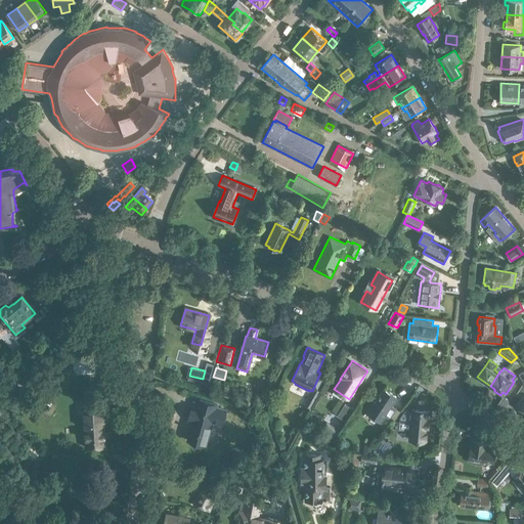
[(98,382),(98,389),(113,388),(112,381),(112,380),(112,378),(99,379),(99,381),(98,382)]
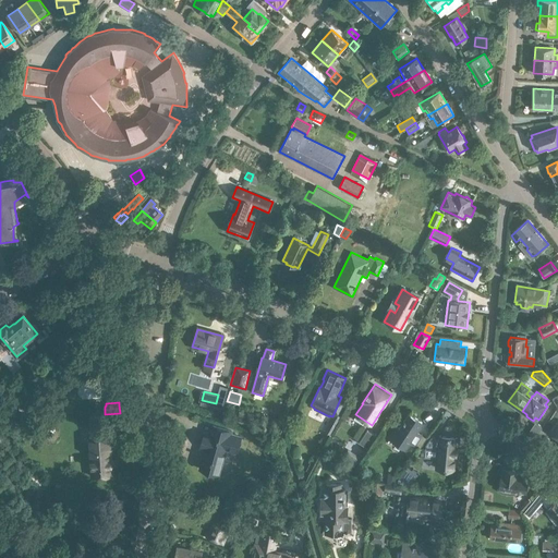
[(557,437),(557,410),(556,409),(549,420),(554,423),(548,432),(557,437)]
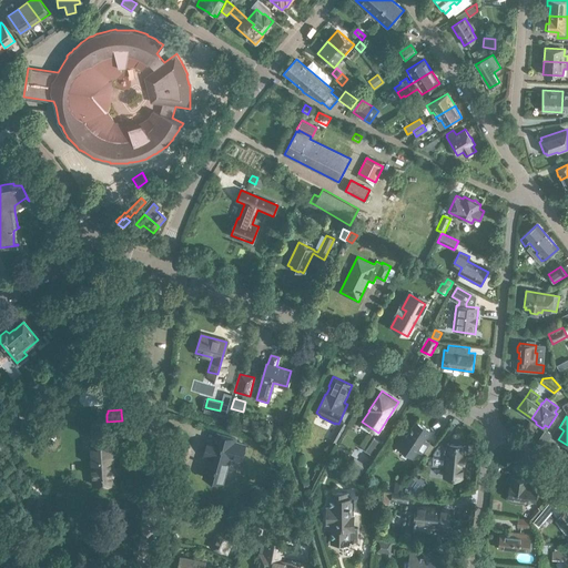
[(425,438),(430,429),(416,419),(406,435),(402,432),(394,445),(413,457),(418,449),(423,453),(429,442),(425,438)]
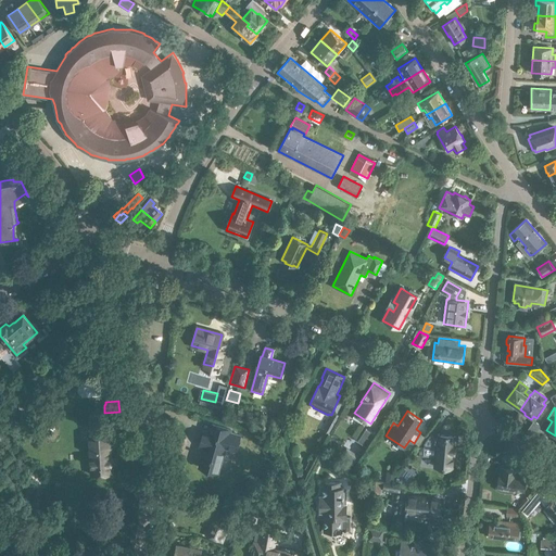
[(323,431),(329,434),(340,415),(333,412),(323,431)]
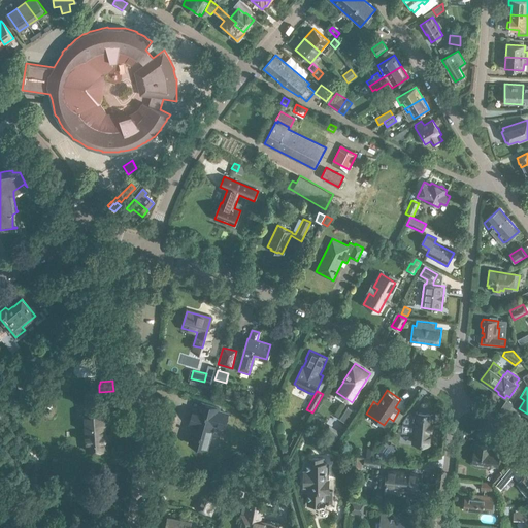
[(208,450),(215,426),(225,429),(229,413),(220,409),(221,407),(200,401),(198,408),(193,407),(189,424),(193,425),(188,443),(208,450)]
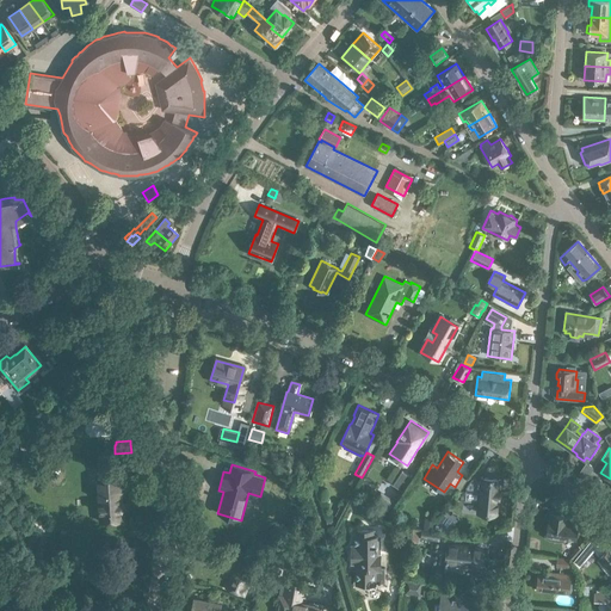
[(102,523),(124,520),(124,512),(129,511),(128,501),(123,503),(123,494),(125,494),(124,474),(116,474),(116,468),(110,469),(111,474),(98,475),(102,523)]
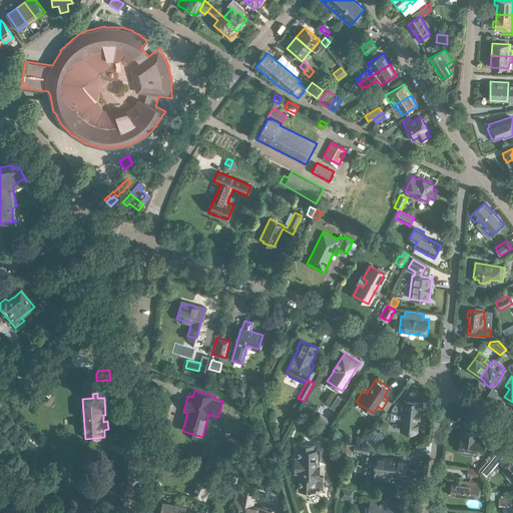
[(346,400),(338,395),(330,407),(338,412),(346,400)]
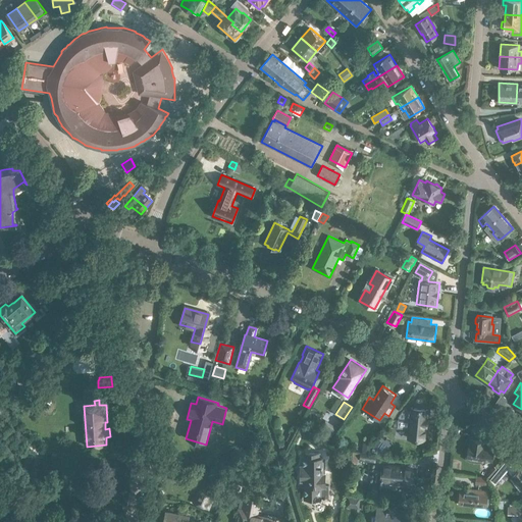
[(423,437),(426,409),(408,407),(408,409),(405,409),(401,413),(401,418),(407,418),(406,436),(423,437)]
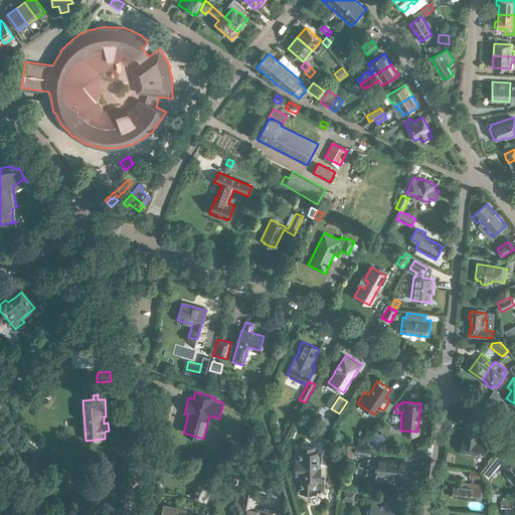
[(328,430),(333,421),(321,413),(316,422),(328,430)]
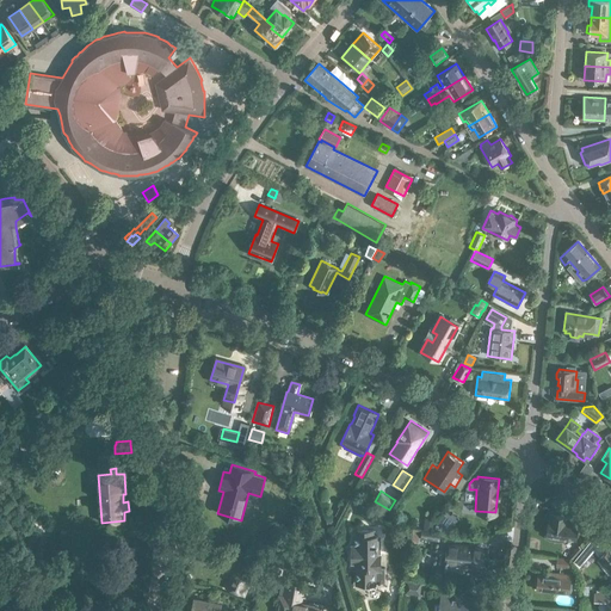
[(349,504),(364,512),(369,505),(353,497),(349,504)]
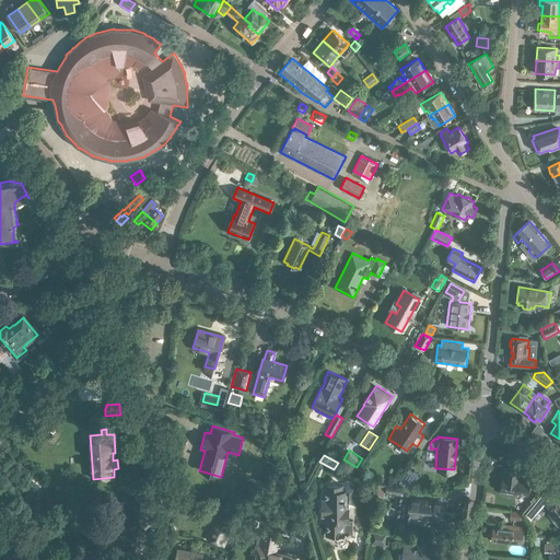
[(410,488),(419,476),(408,468),(399,481),(398,486),(410,488)]
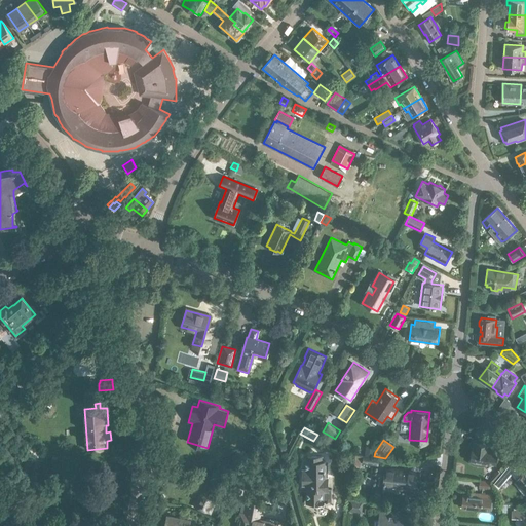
[(505,449),(514,455),(518,449),(510,443),(505,449)]
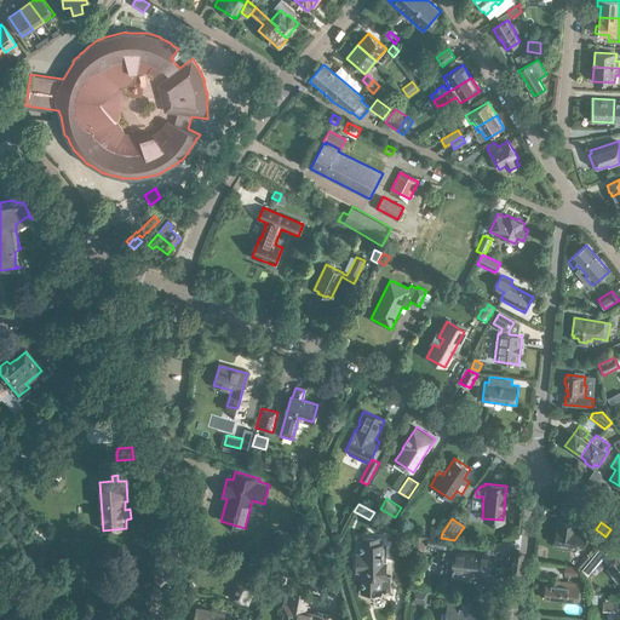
[(288,526),(276,523),(273,537),(283,539),(288,526)]
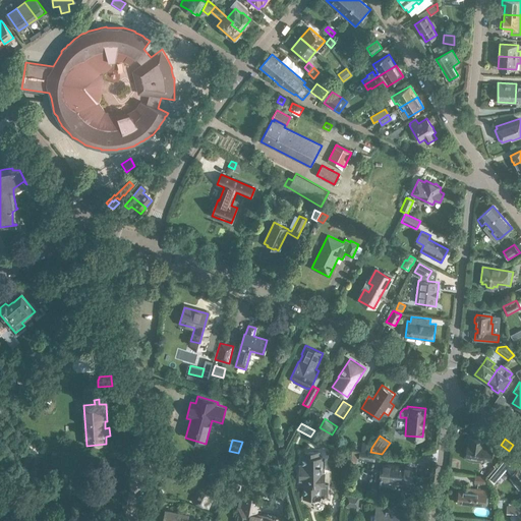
[(467,444),(465,457),(480,459),(481,456),(490,458),(493,448),(483,446),(483,443),(468,440),(467,444)]
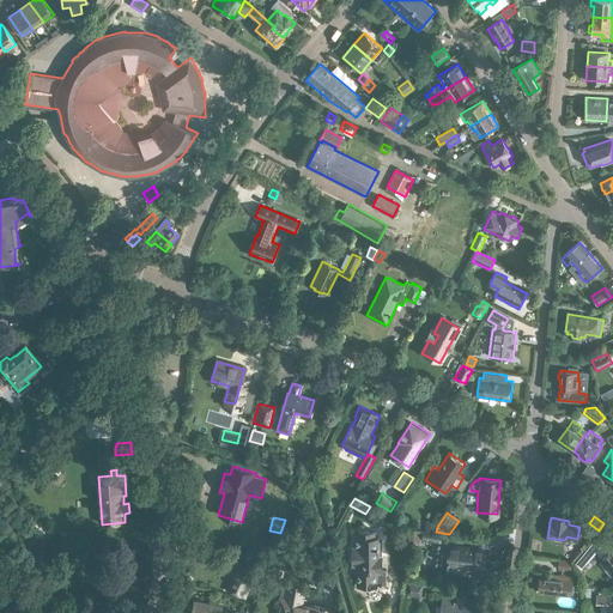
[(428,519),(425,532),(435,533),(436,520),(428,519)]
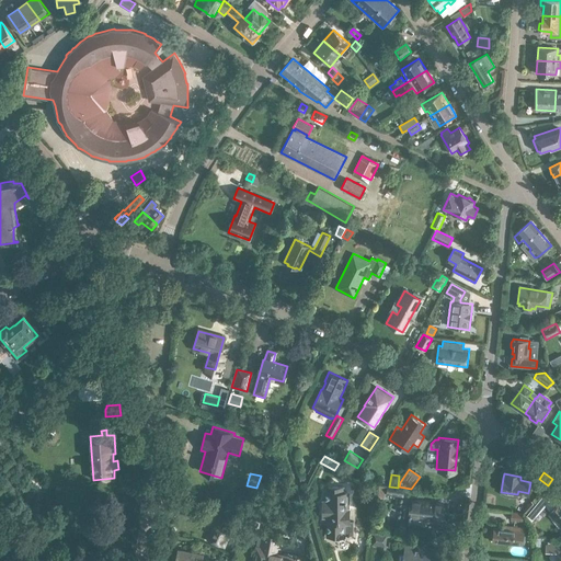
[(323,499),(322,499),(322,517),(322,523),(325,523),(327,536),(345,536),(345,523),(351,523),(351,507),(348,507),(348,491),(344,491),(344,485),(325,485),(325,491),(323,491),(323,499)]
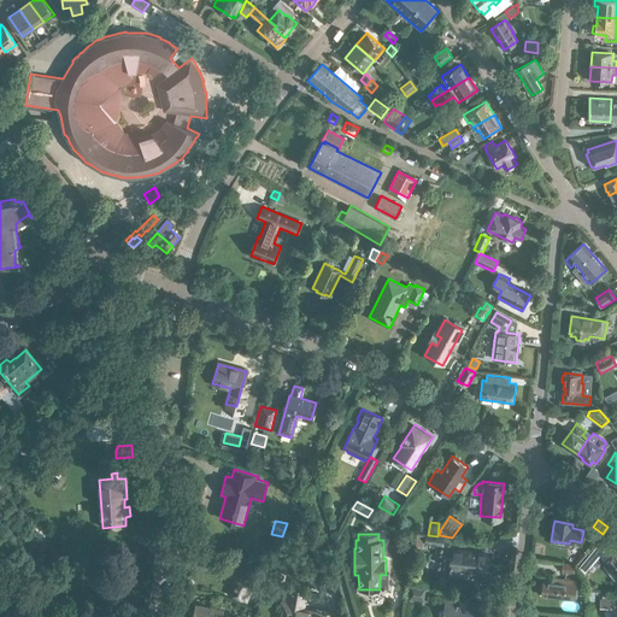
[(427,535),(425,540),(425,544),(444,545),(444,538),(427,535)]
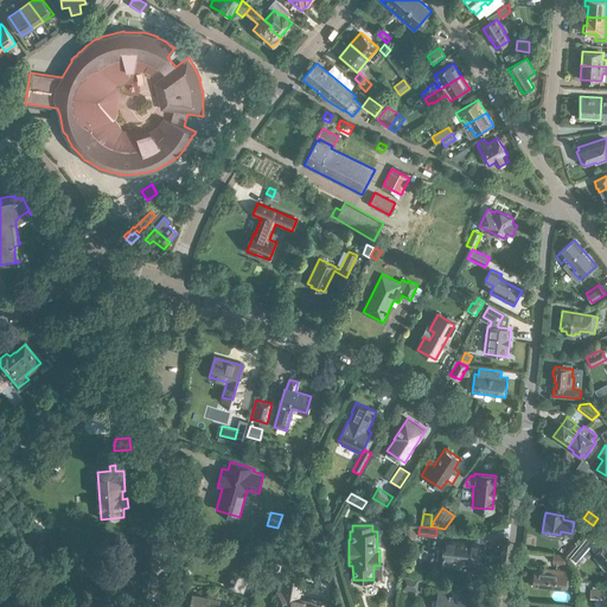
[(595,543),(589,538),(580,549),(588,555),(593,549),(595,553),(593,554),(606,570),(606,542),(606,543),(601,538),(595,543)]
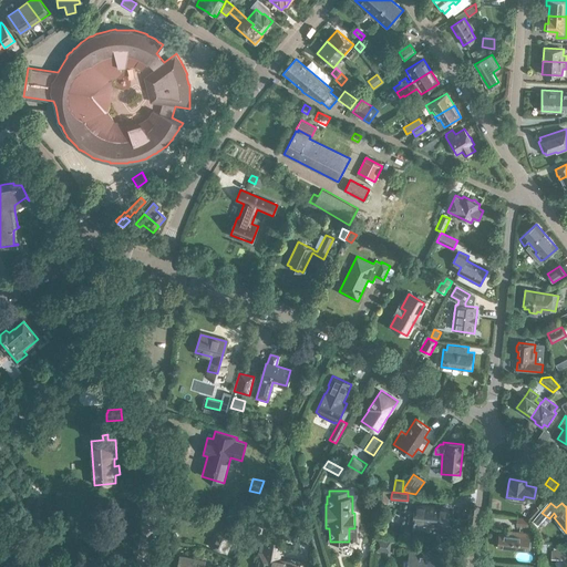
[(412,528),(426,531),(426,525),(447,527),(450,508),(415,504),(412,528)]
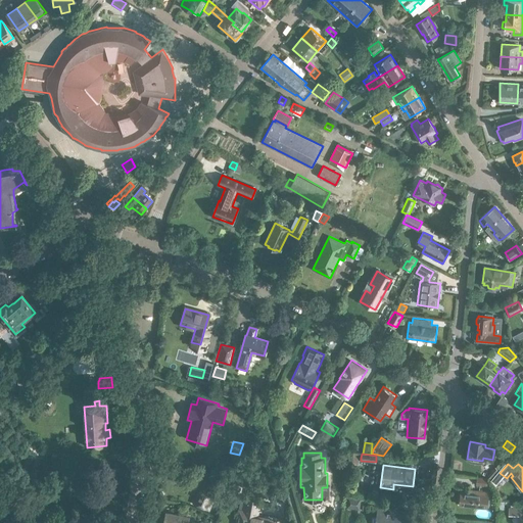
[(487,475),(490,478),(498,470),(494,467),(487,475)]
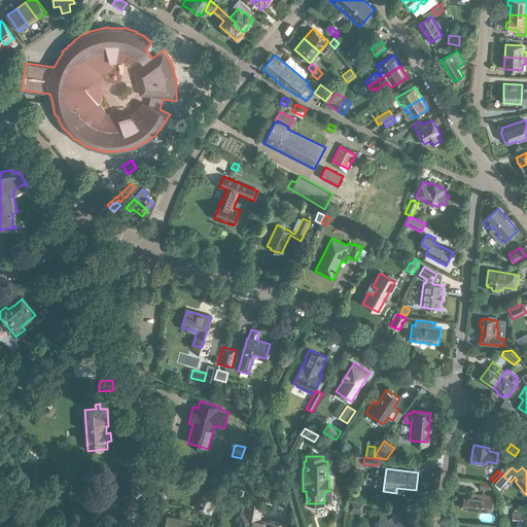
[(500,488),(506,481),(501,476),(495,483),(500,488)]
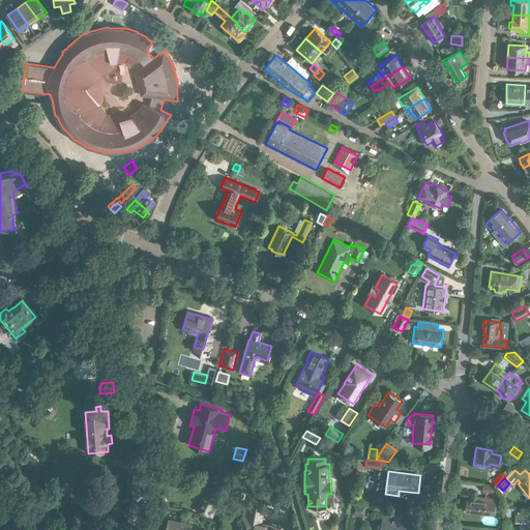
[(494,484),(482,483),(482,491),(494,492),(494,484)]
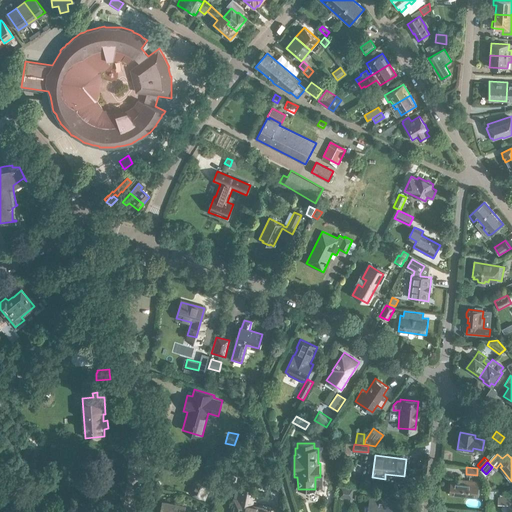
[(199,468),(196,476),(199,477),(194,489),(197,491),(194,496),(203,500),(206,493),(209,495),(217,477),(211,475),(211,474),(199,468)]
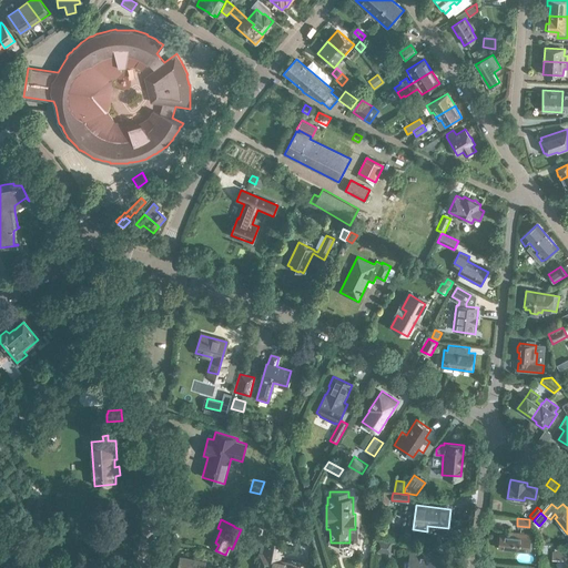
[(267,543),(266,543),(262,567),(267,567),(296,567),(297,566),(280,563),(284,535),(269,533),(267,543)]
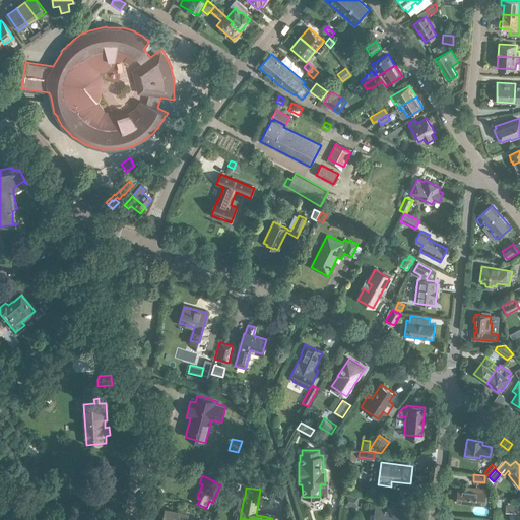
[(235,501),(239,492),(231,489),(226,497),(235,501)]
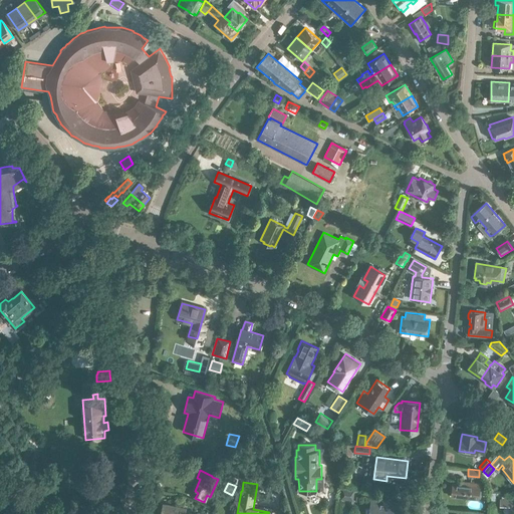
[(466,485),(453,484),(451,496),(478,498),(479,484),(466,483),(466,485)]
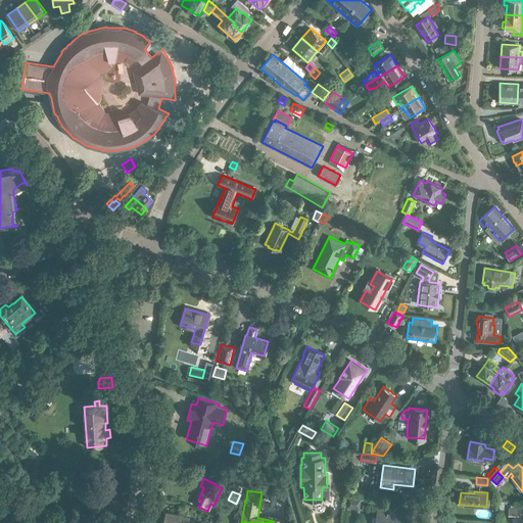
[(360,509),(361,497),(348,495),(347,508),(360,509)]
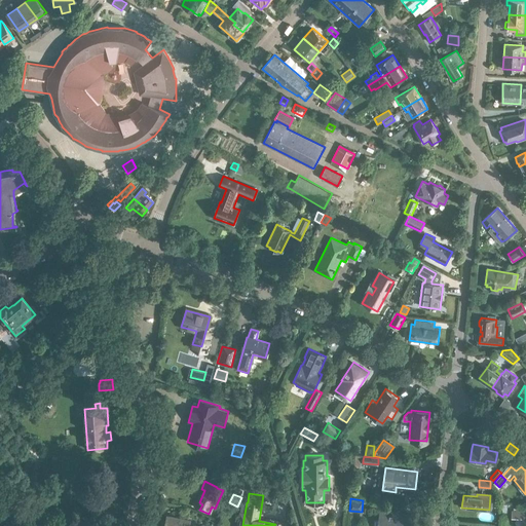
[(525,525),(525,510),(512,510),(512,518),(522,518),(522,525),(525,525)]
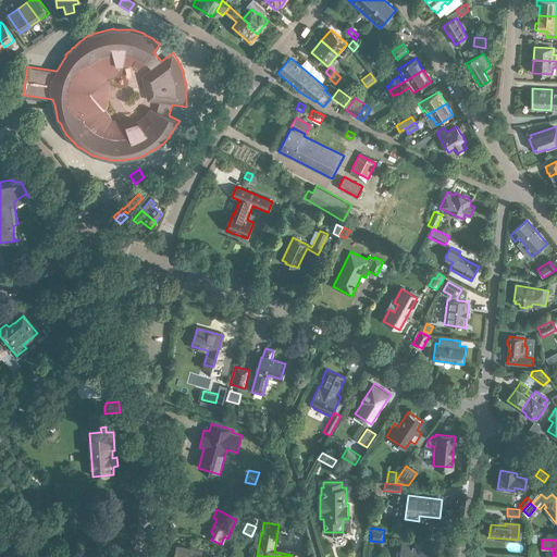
[(401,541),(400,551),(396,551),(395,556),(428,556),(429,555),(435,556),(436,545),(428,543),(412,541),(412,542),(401,541)]
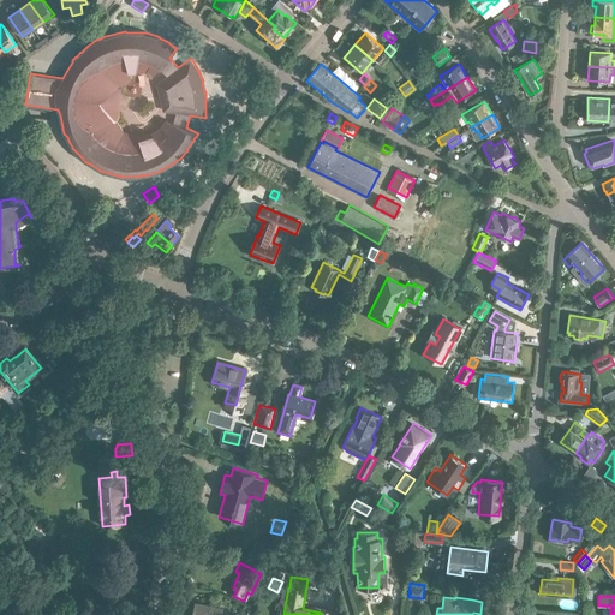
[(220,614),(221,609),(196,603),(195,609),(192,610),(191,613),(190,614),(220,614)]
